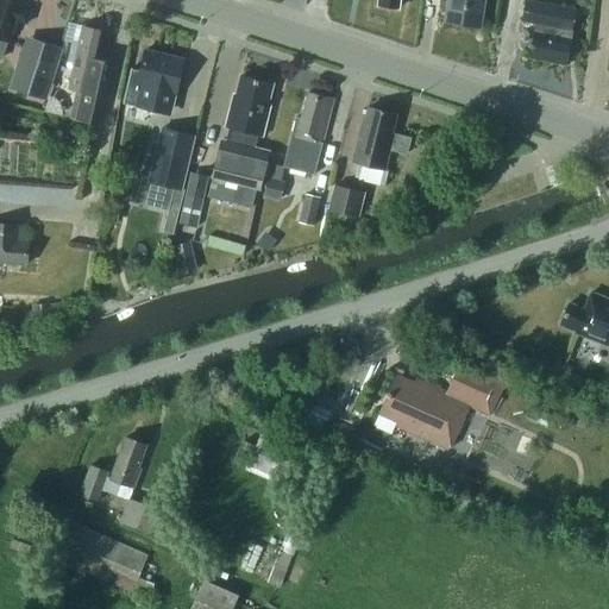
[(31,11),(19,7),(20,5),(4,0),(0,0),(0,57),(1,58),(7,41),(8,41),(16,19),(26,23),(31,11)]
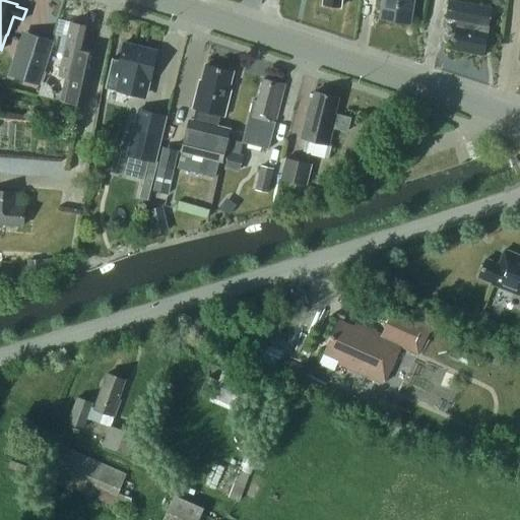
[(382,0),(380,18),(410,22),(413,0),(382,0)]
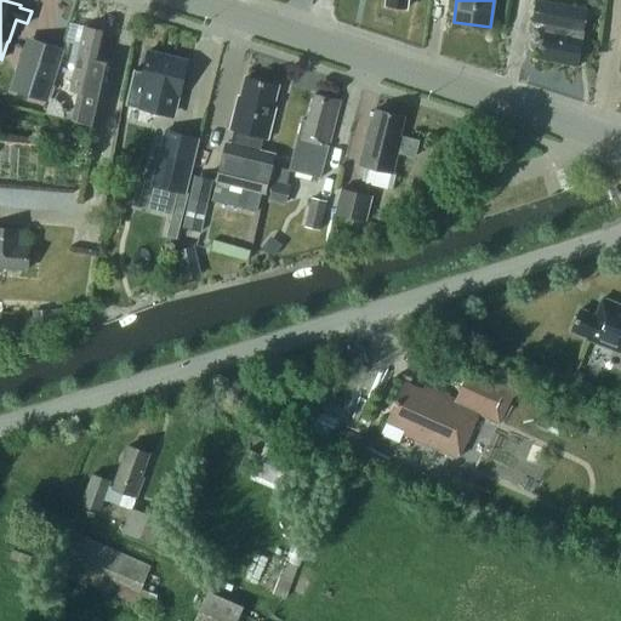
[(587,9),(559,4),(539,0),(536,0),(533,21),(547,23),(540,58),(577,66),(584,30),(587,9)]
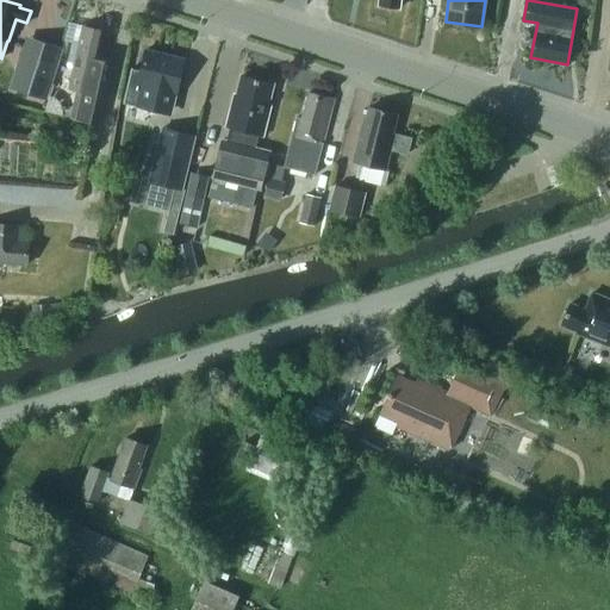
[(75,63),(69,88),(78,89),(70,117),(95,123),(109,63),(98,61),(105,30),(83,25),(80,43),(72,42),(68,61),(75,63)]
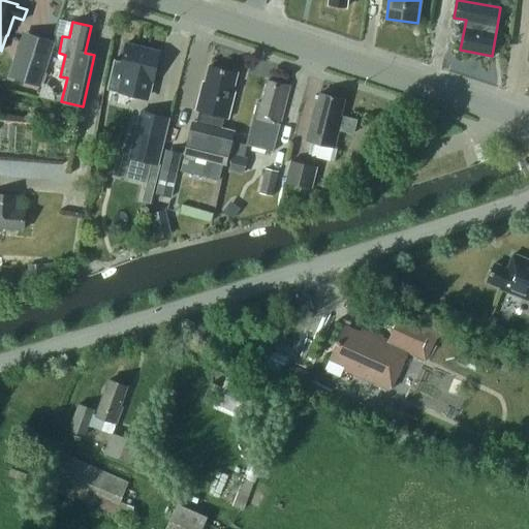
[(20,51),(11,76),(39,86),(47,60),(53,40),(26,31),(20,51)]
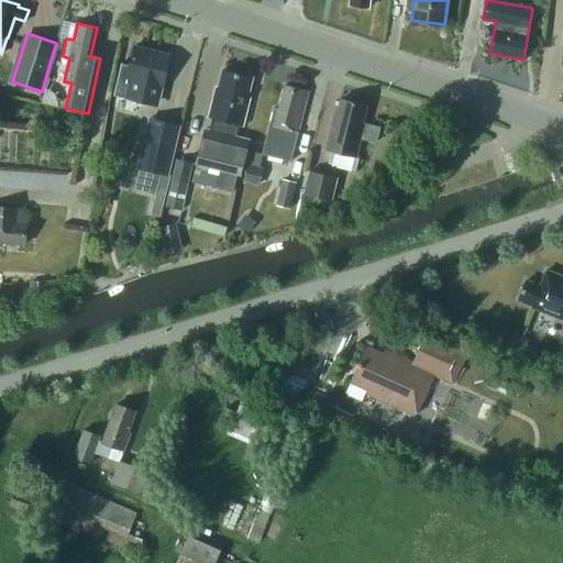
[(122,63),(114,95),(116,96),(157,106),(158,99),(170,54),(135,45),(130,66),(123,64),(122,63)]
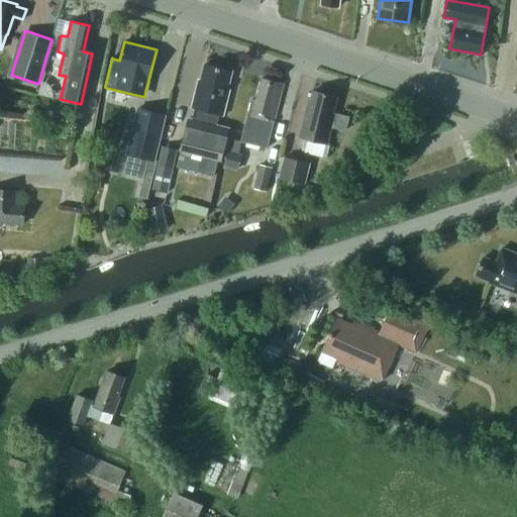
[(192,107),(183,142),(177,167),(216,176),(222,152),(228,129),(216,126),(219,114),(223,115),(230,87),(227,87),(231,71),(205,64),(199,89),(196,88),(192,107)]
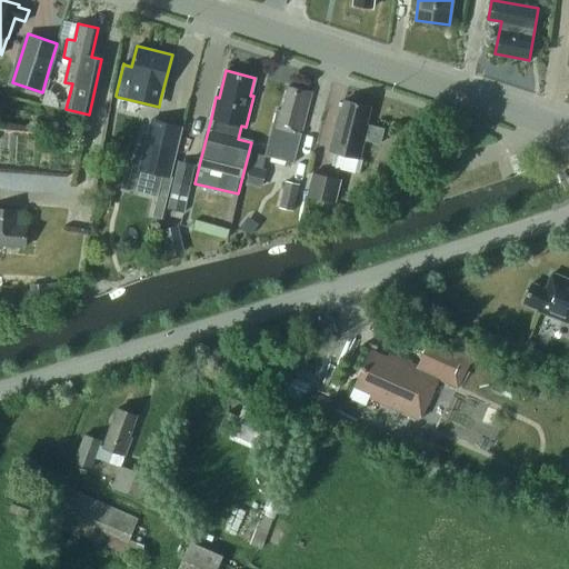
[(265,156),(293,162),(312,92),(288,86),(281,110),(277,109),(265,156)]
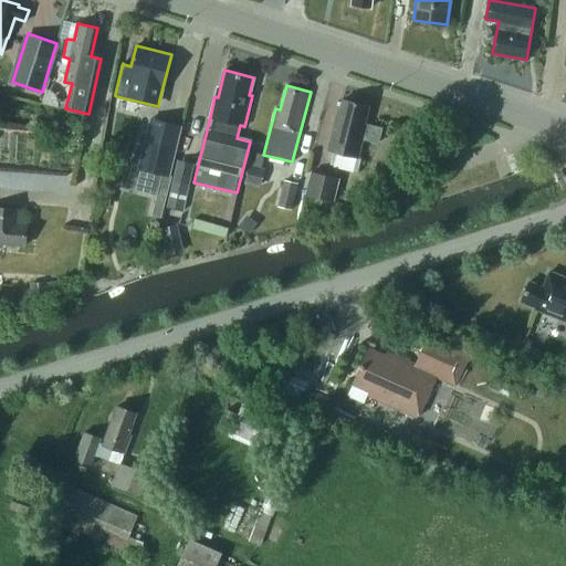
[(358,157),(363,138),(378,143),(381,127),(365,124),(368,106),(343,100),(338,117),(336,116),(328,149),(358,157)]
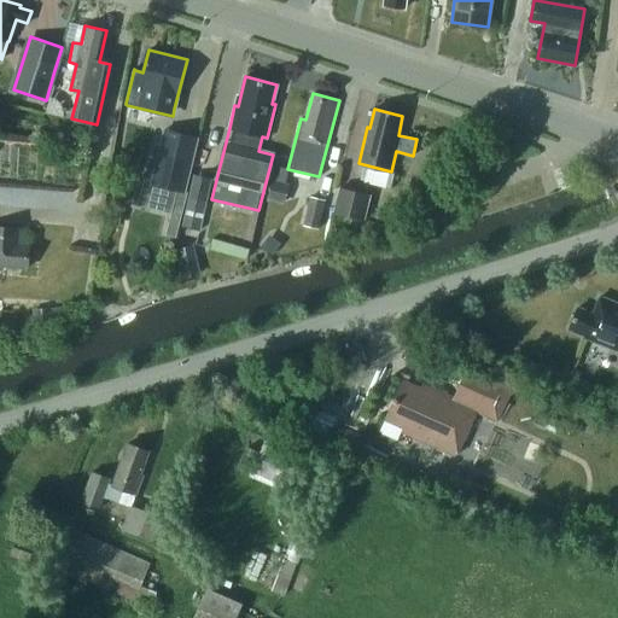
[(164,128),(150,185),(185,193),(198,136),(164,128)]
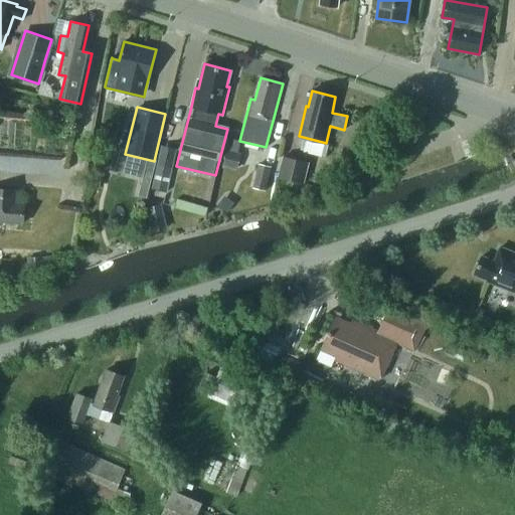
[(308,163),(284,156),(283,160),(279,176),(303,182),(308,163)]
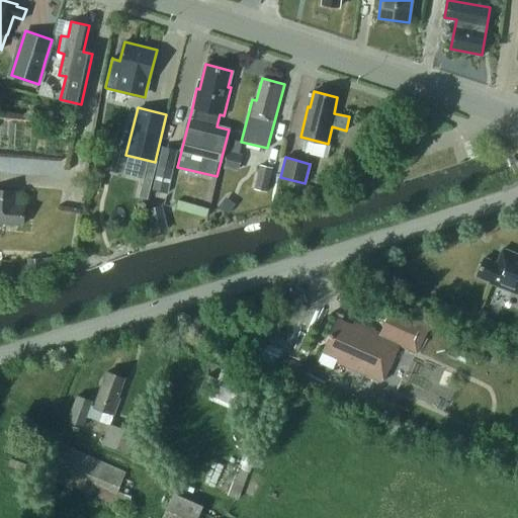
[(272,168),(260,165),(255,188),(267,191),(272,168)]
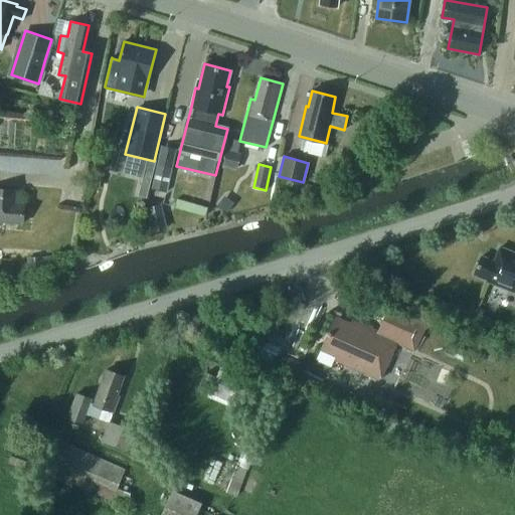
[(152,188),(166,192),(172,168),(157,165),(152,188)]
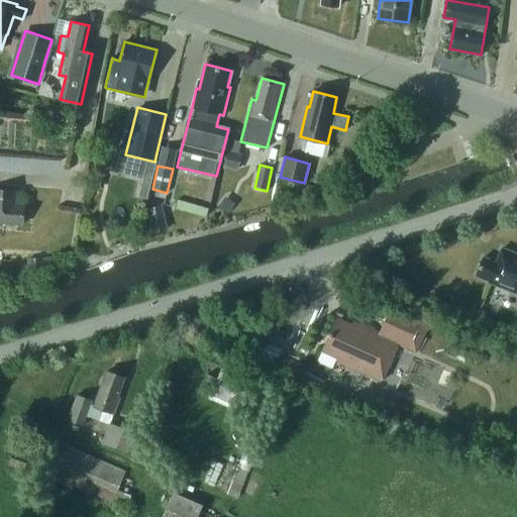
[(0,221),(23,223),(24,205),(15,204),(16,191),(0,189),(0,221)]
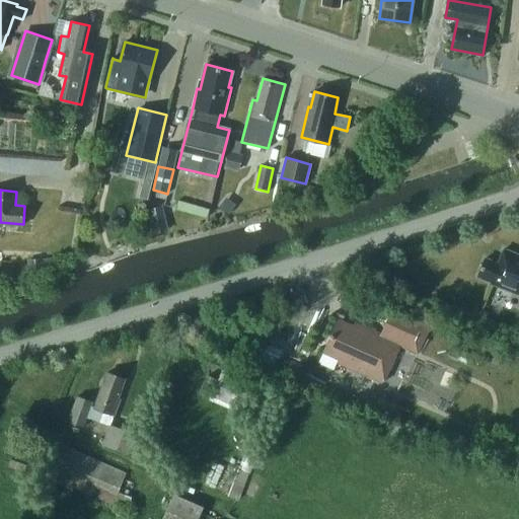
[(166,216),(163,203),(149,207),(152,219),(166,216)]
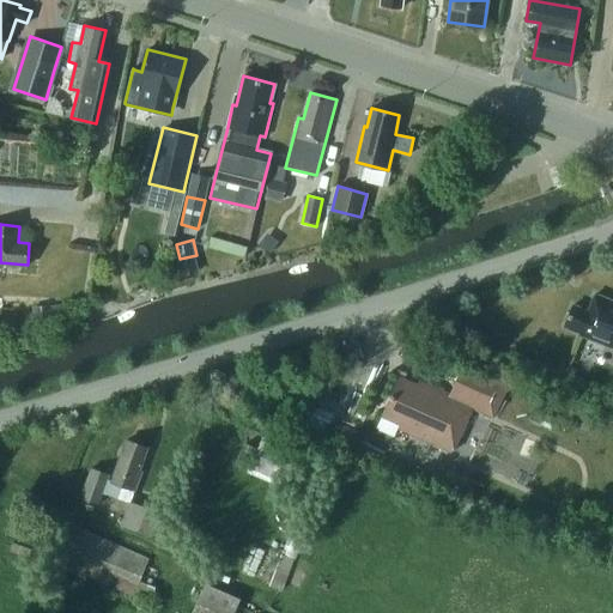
[(612,346),(612,299),(595,293),(589,310),(574,304),(564,326),(580,332),(580,333),(612,346)]
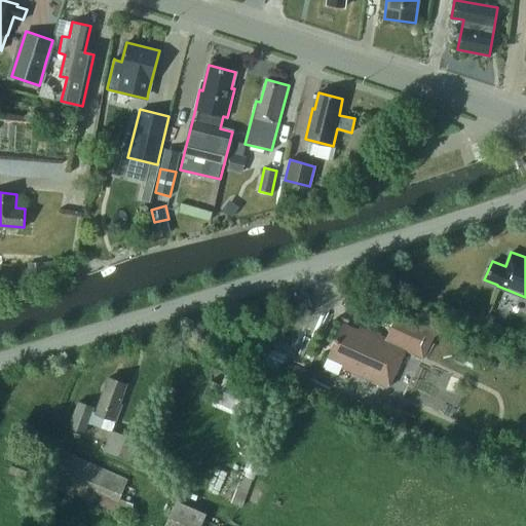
[(436,330),(398,312),(386,339),(360,327),(358,331),(342,324),(328,357),(343,364),(342,367),(387,387),(405,349),(423,358),(436,330)]
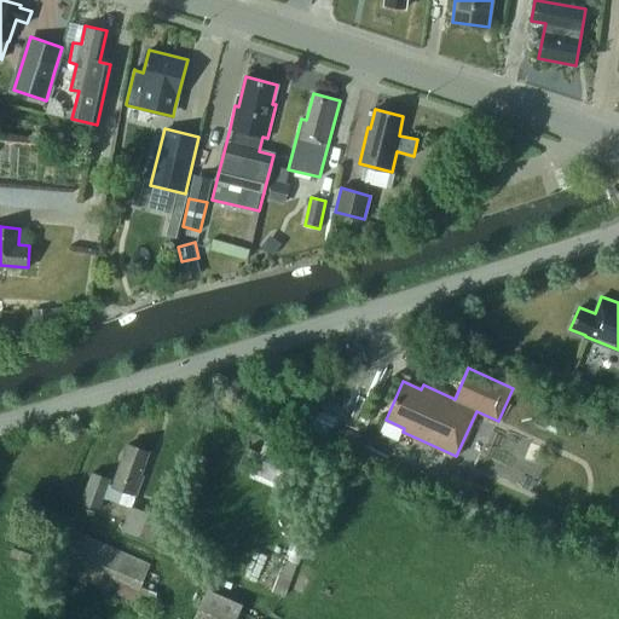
[(138,495),(144,475),(140,474),(149,451),(128,444),(113,485),(109,484),(110,479),(92,473),(81,504),(99,510),(104,497),(131,505),(132,507),(136,493),(138,495)]
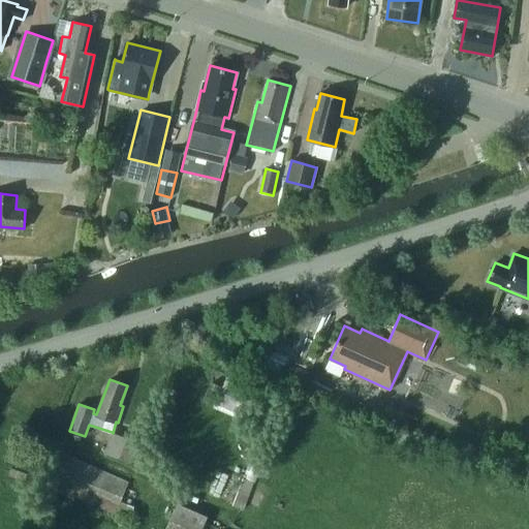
[(213,379),(205,396),(212,400),(220,383),(213,379)]
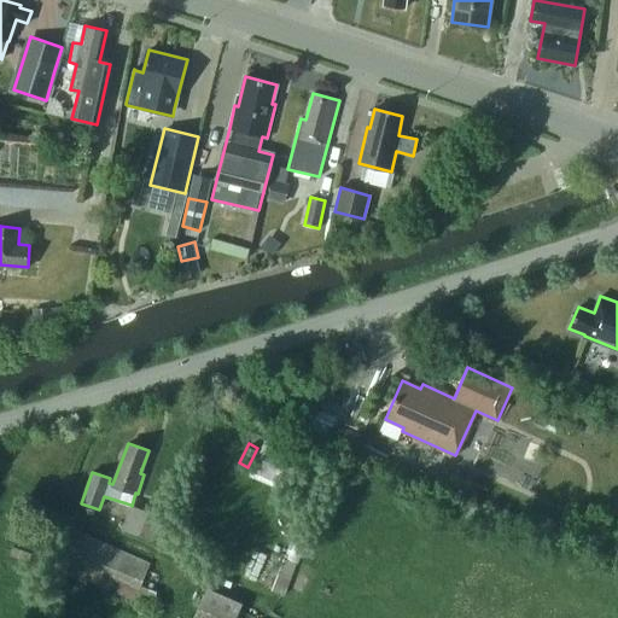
[(455,497),(468,503),(478,483),(466,477),(455,497)]
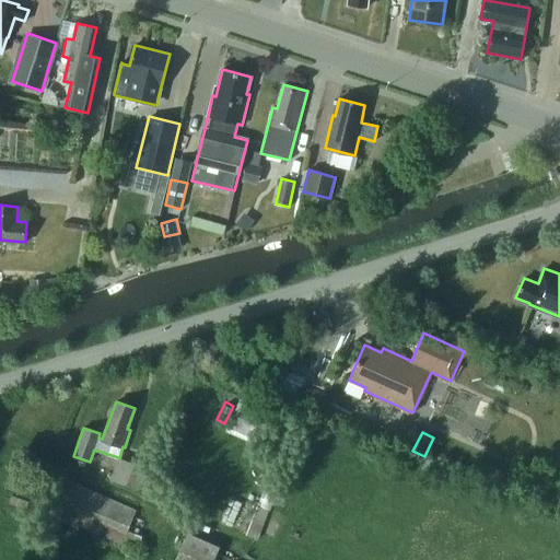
[(147,468),(119,458),(118,457),(111,479),(139,489),(147,468)]
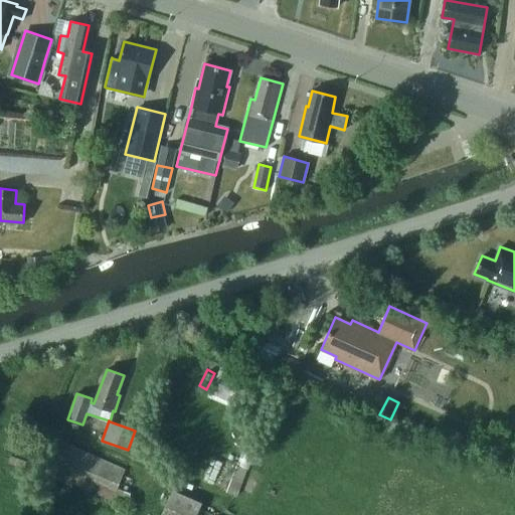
[(125,470),(54,438),(54,439),(55,440),(43,467),(112,499),(125,470)]
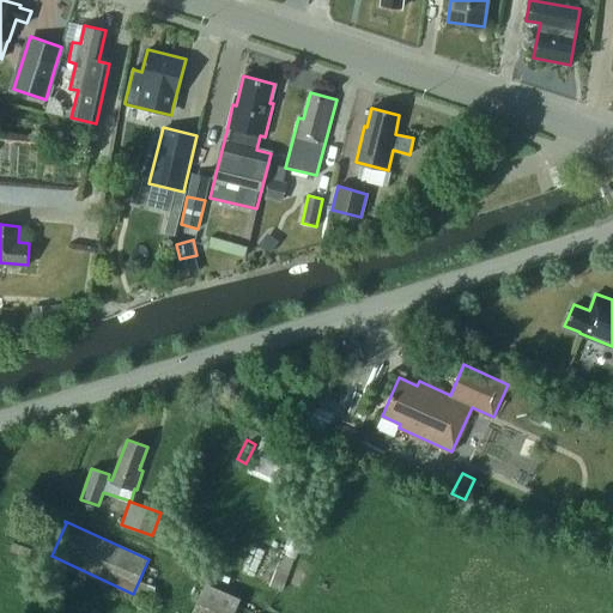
[(192,612),(234,612),(240,600),(204,584),(192,612)]
